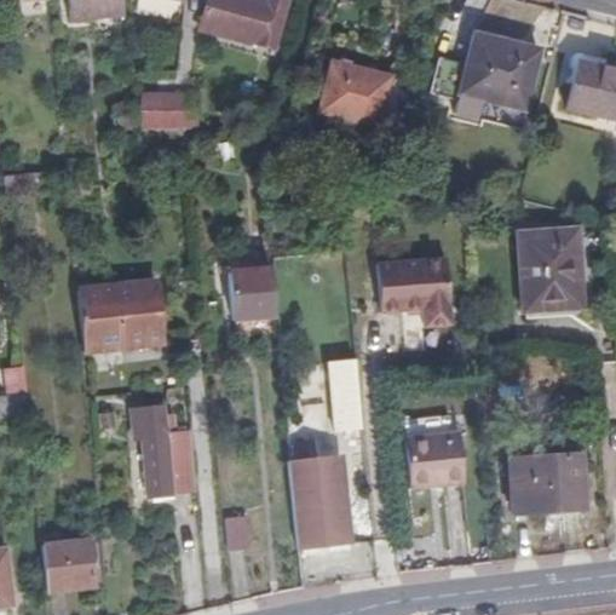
[(127,9),(126,0),(72,0),(73,15),(127,9)]
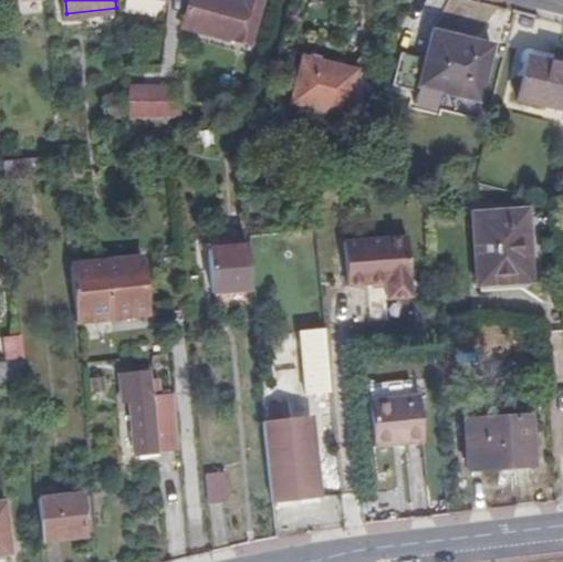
[(129,0),(128,6),(162,11),(163,0),(129,0)]
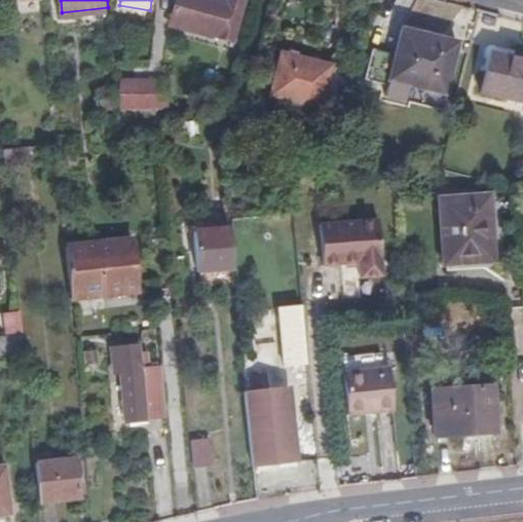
[(177,0),(172,22),(232,38),(241,0),(177,0)]
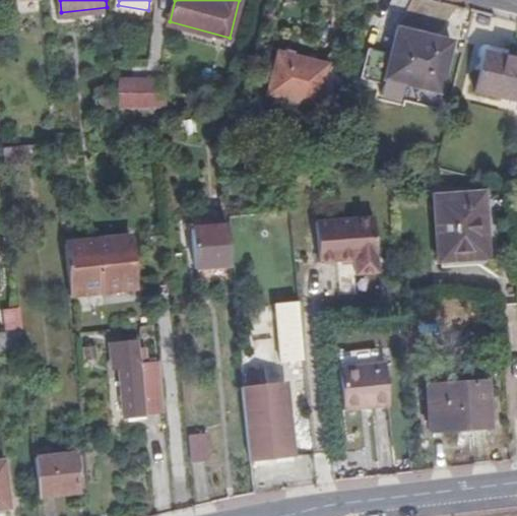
[(440,90),(450,41),(394,28),(389,56),(365,50),(359,80),(383,84),(384,78),(440,90)]
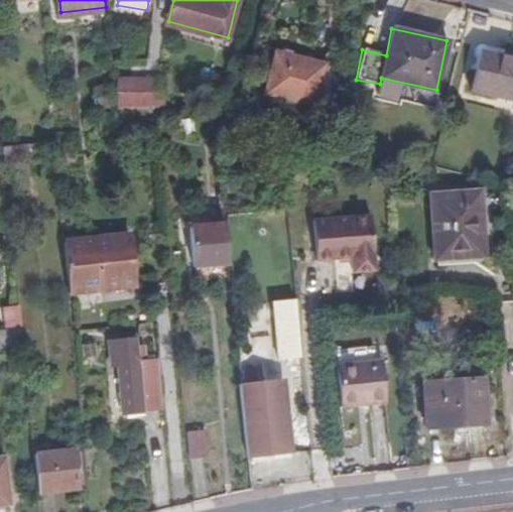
[(340,111),(352,70),(278,49),(267,91),(340,111)]
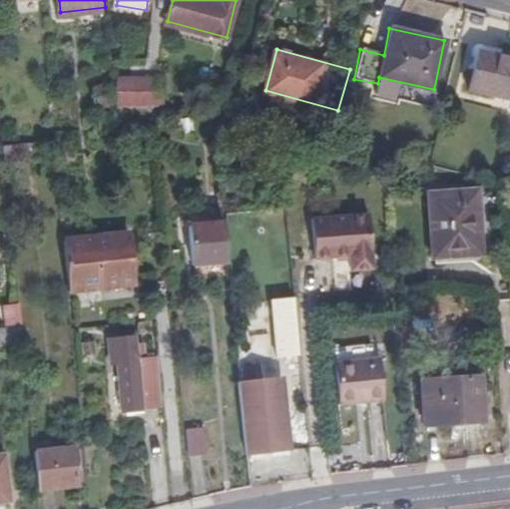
[(509,56),(477,49),(468,87),(509,96),(509,56)]
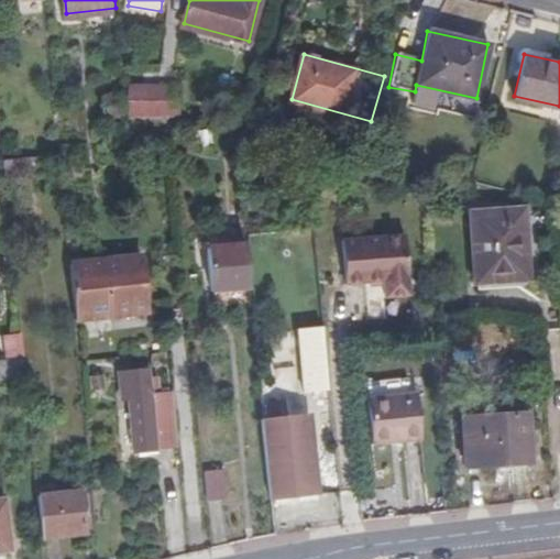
[(198,111),(197,85),(132,86),(132,111),(198,111)]
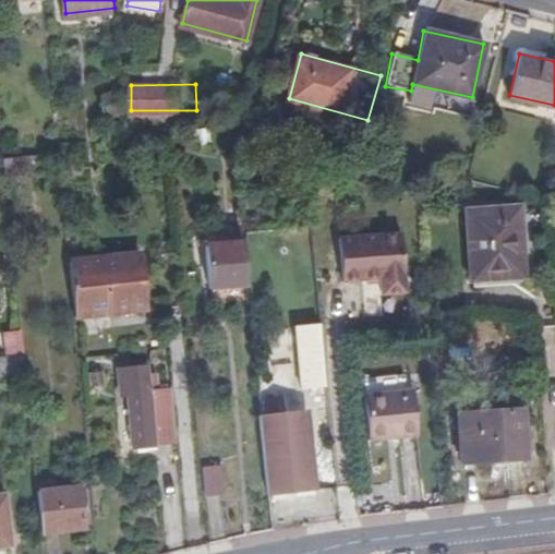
[(122,115),(121,88),(99,92),(101,116),(122,115)]
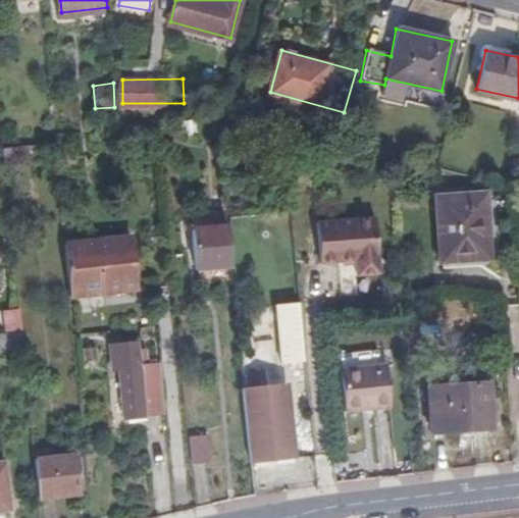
[(259,92),(248,89),(245,103),(256,106),(259,92)]
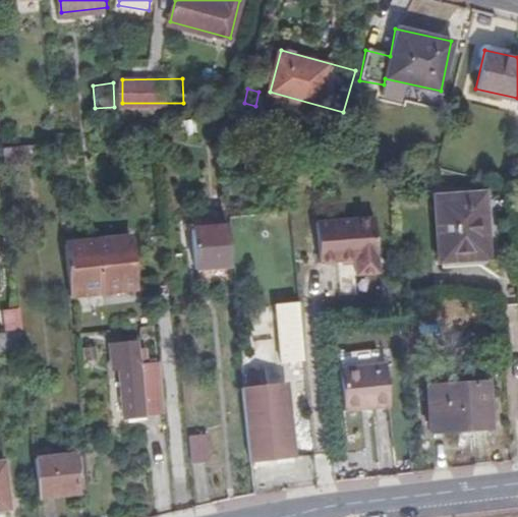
[(488,223),(486,195),(438,197),(442,264),(485,261),(483,223),(488,223)]
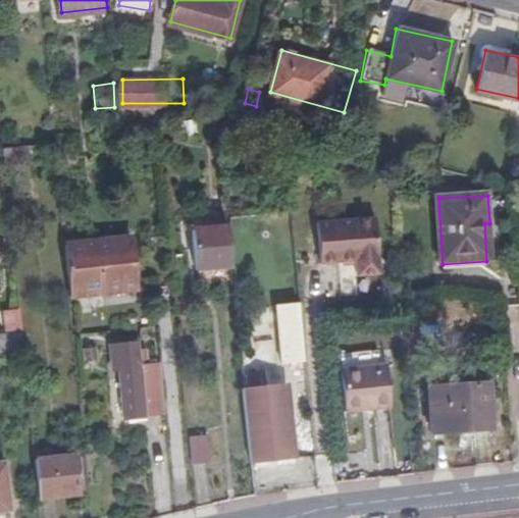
[(384,274),(379,219),(321,224),(324,263),(360,261),(362,276),(384,274)]
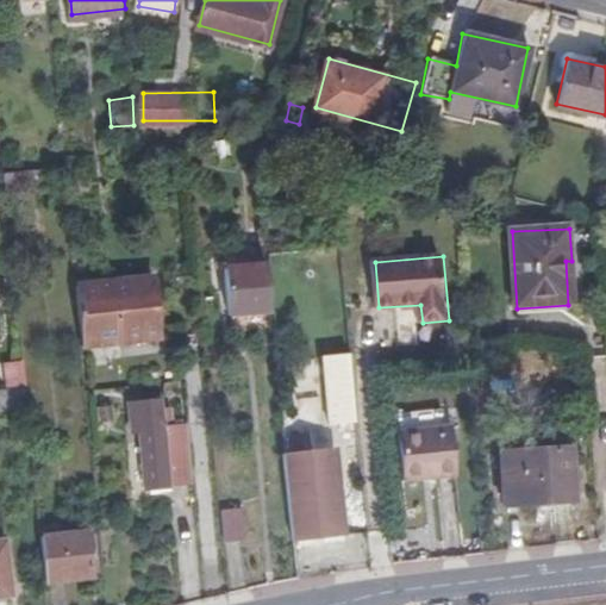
[(273,307),(268,260),(226,264),(230,312),(273,307)]
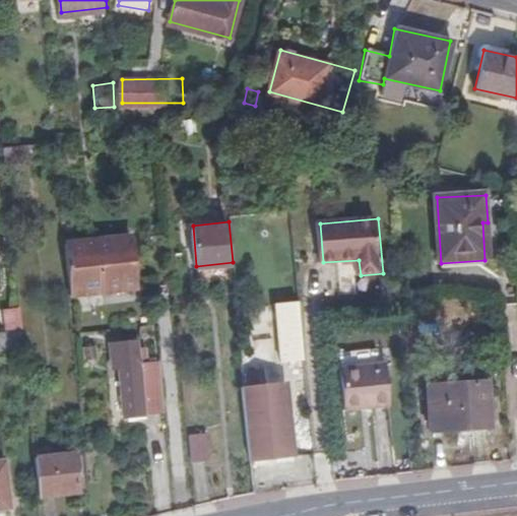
[(133,232),(66,238),(71,289),(137,282),(133,232)]
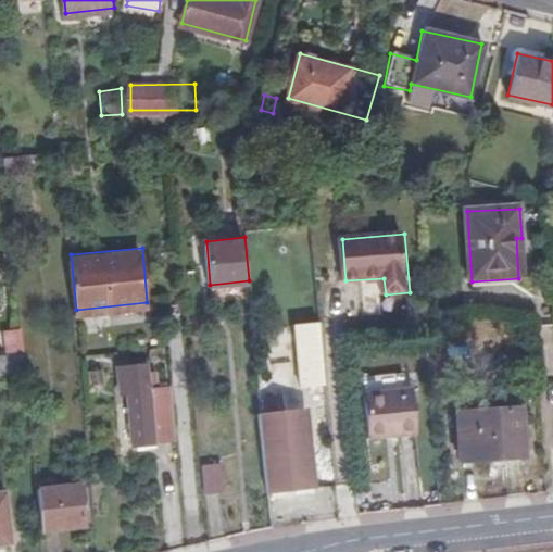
[(327,391),(322,328),(301,330),(308,392),(327,391)]
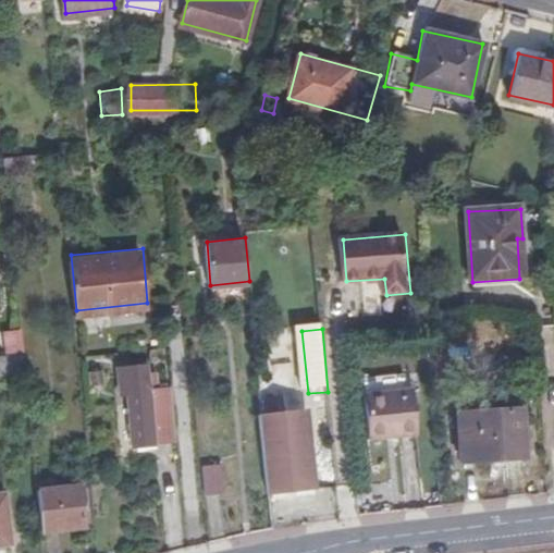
[(24,348),(23,332),(8,333),(10,351),(24,348)]
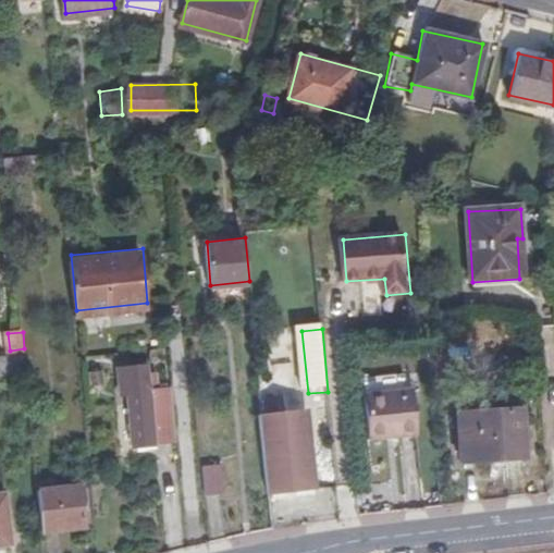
[(22,351),(0,353),(0,372),(24,370),(22,351)]
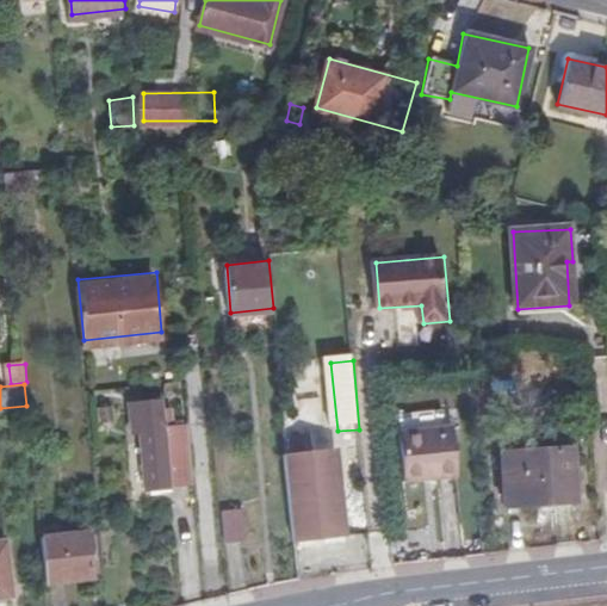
[(165,401),(131,404),(134,426),(144,424),(149,484),(173,482),(196,481),(190,420),(167,422),(165,401)]
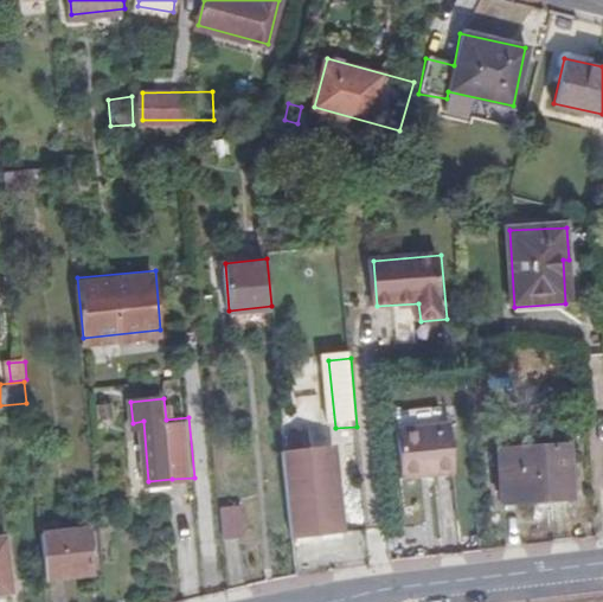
[(457,472),(451,424),(399,430),(404,478),(457,472)]
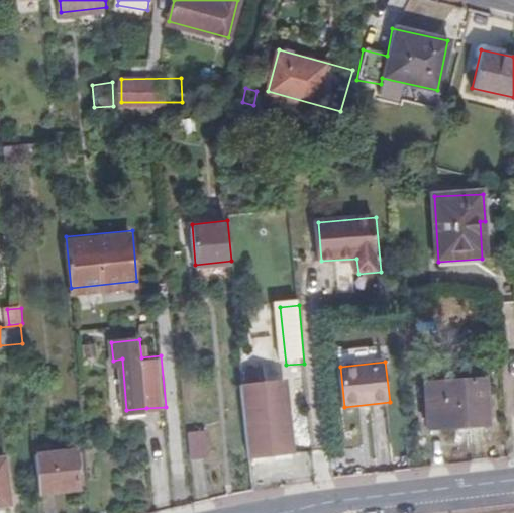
[(487,426),(485,381),(424,385),(427,430),(487,426)]
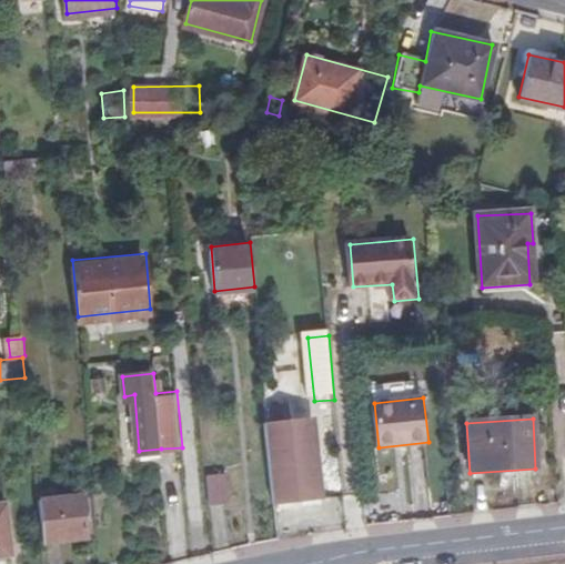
[(324,499),(316,420),(268,423),(275,504),(324,499)]
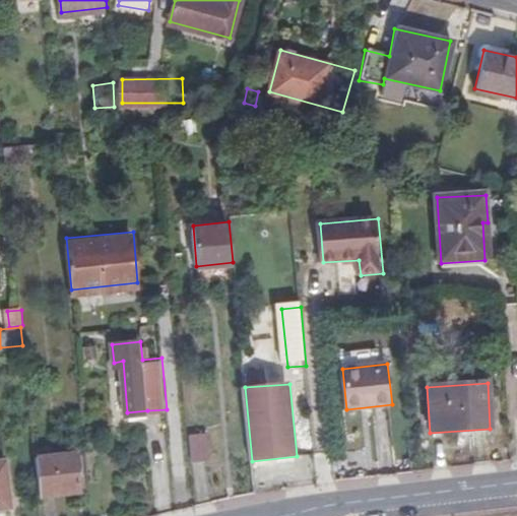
[(192,433),(194,460),(211,458),(209,431),(192,433)]
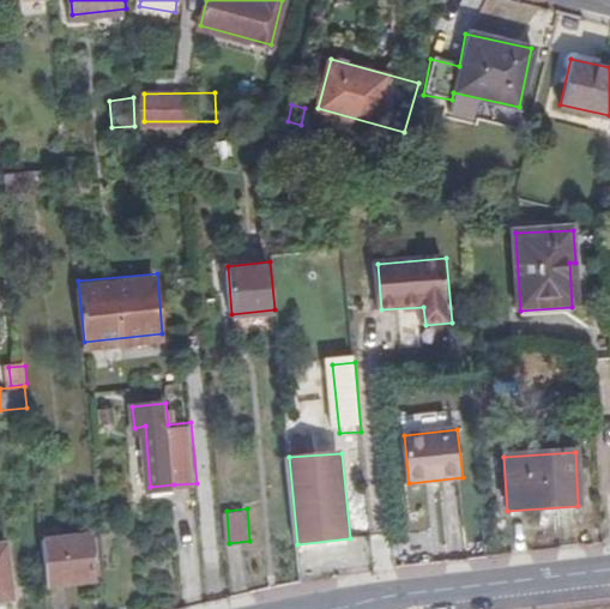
[(42,536),(47,585),(95,582),(91,532),(42,536)]
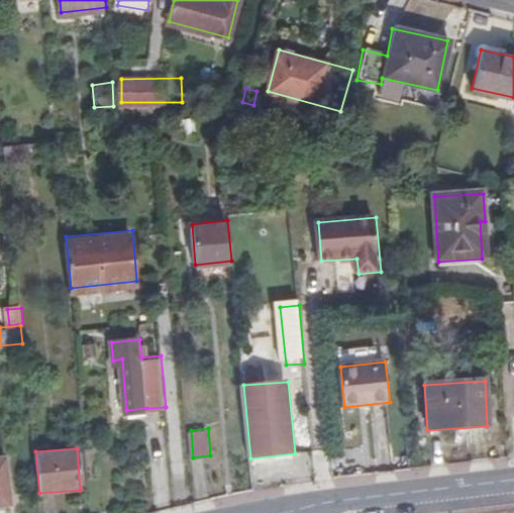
[(0,504),(12,503),(6,456),(0,456),(0,504)]
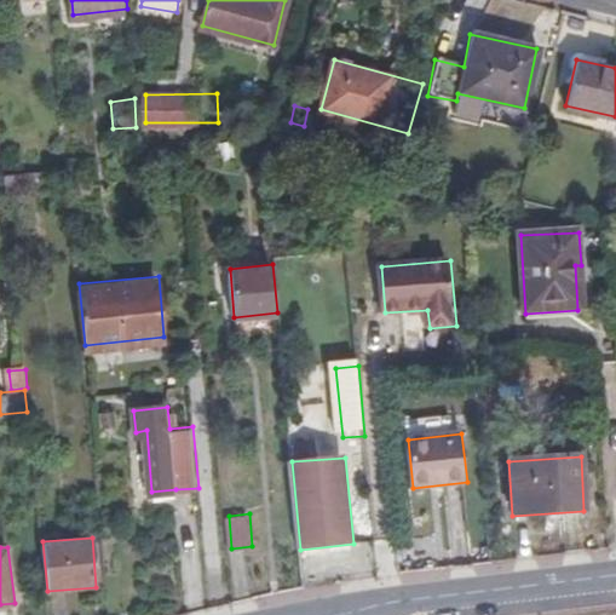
All buildings are outlined.
